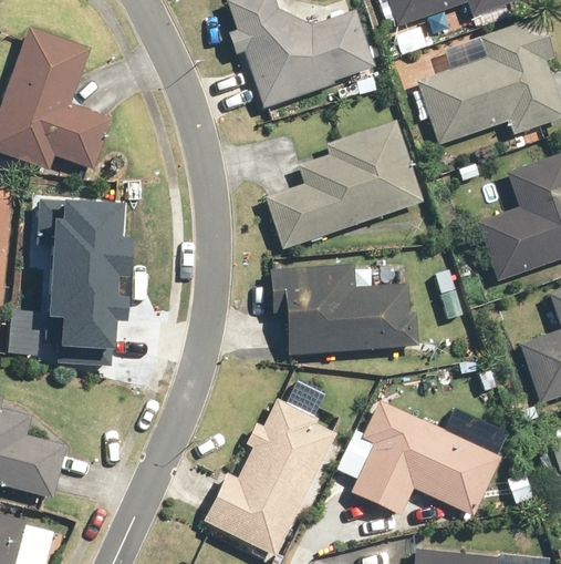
[(318,24),(279,8),(276,0),(230,0),(227,1),(265,109),(377,67),(357,10),(318,24)]
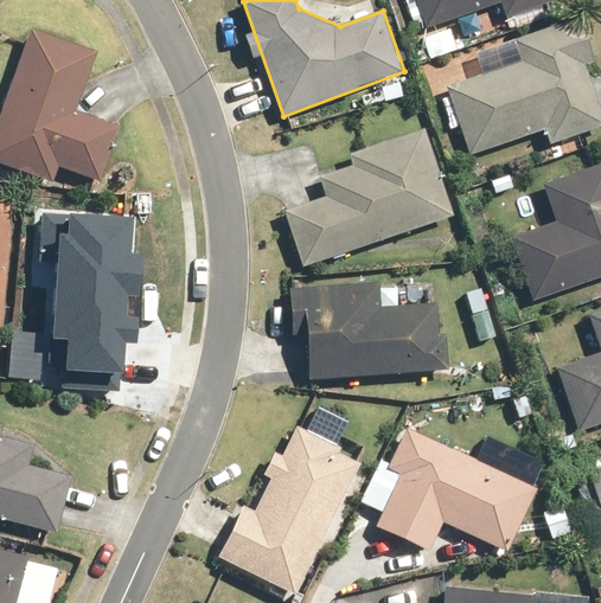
[(416,0),(427,31),(505,6),(510,18),(563,0),(416,0)]
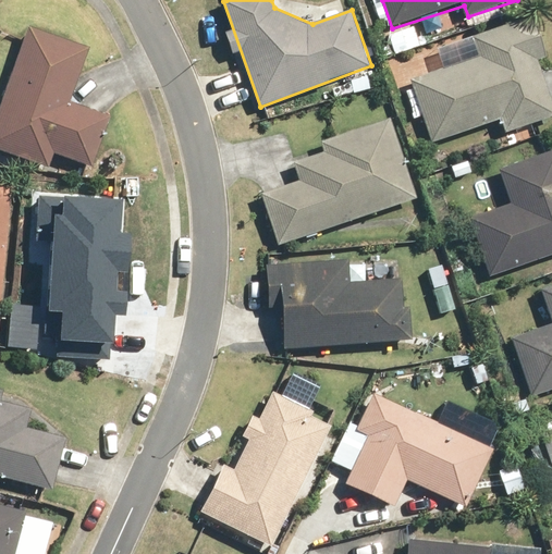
[(474,34),(480,52),(413,75),(436,142),(501,120),(506,134),(551,119),(551,94),(543,70),(551,66),(551,63),(534,14),(474,34)]
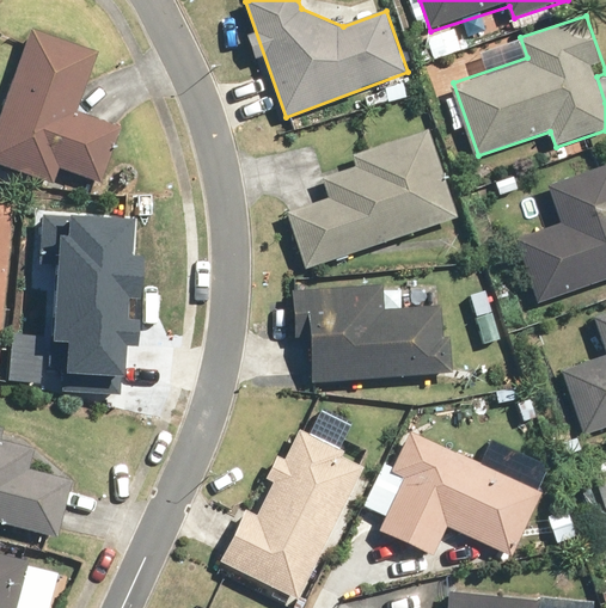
[(0,164),(55,183),(60,169),(103,184),(124,124),(80,109),(99,56),(30,32),(0,115),(0,164)]
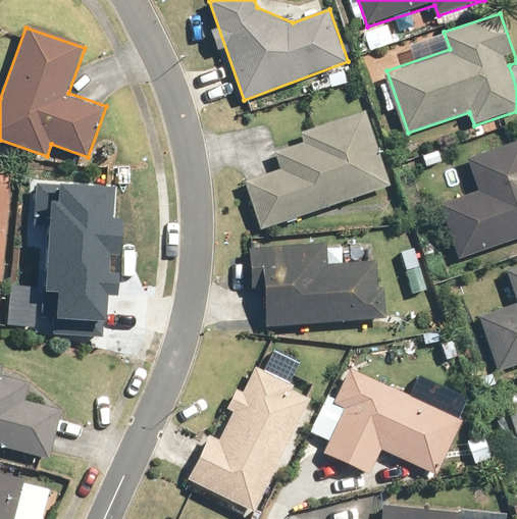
[(275,152),(280,168),(246,180),(262,228),(391,185),(365,109),(301,131),(305,142),(275,152)]
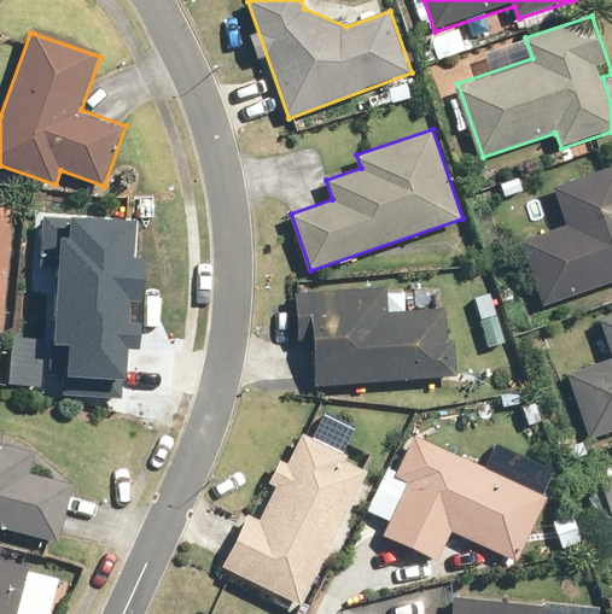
[(566,226),(523,240),(546,305),(611,281),(611,164),(552,186),(566,226)]
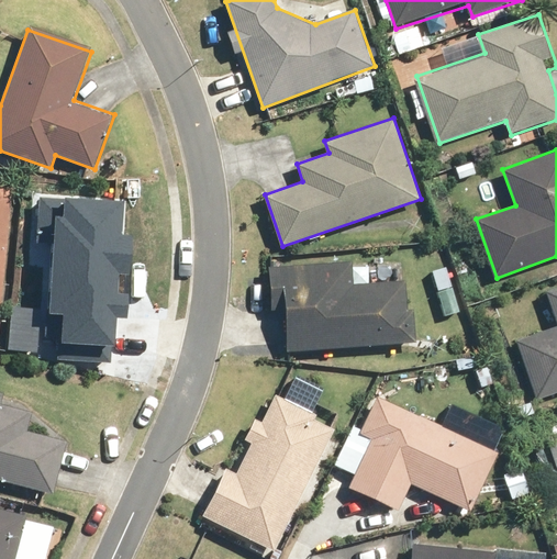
[(0,334),(9,244),(13,187),(0,185),(0,334)]
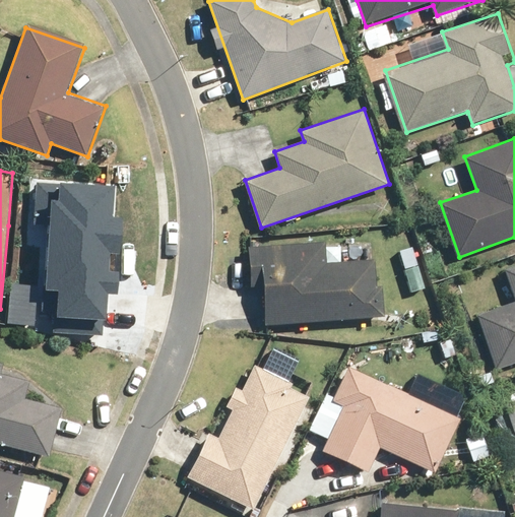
[(59,196),(58,201),(38,199),(26,321),(98,328),(109,205),(99,205),(99,200),(59,196)]
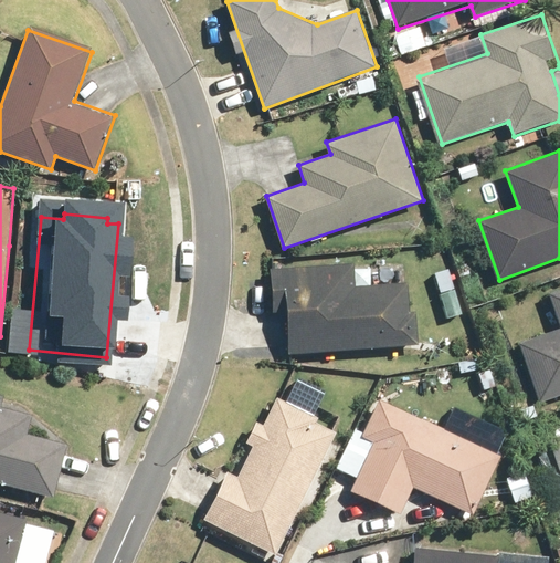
[(274,312),(285,311),(288,355),(416,345),(412,282),(355,287),(352,263),(271,270),(274,312)]
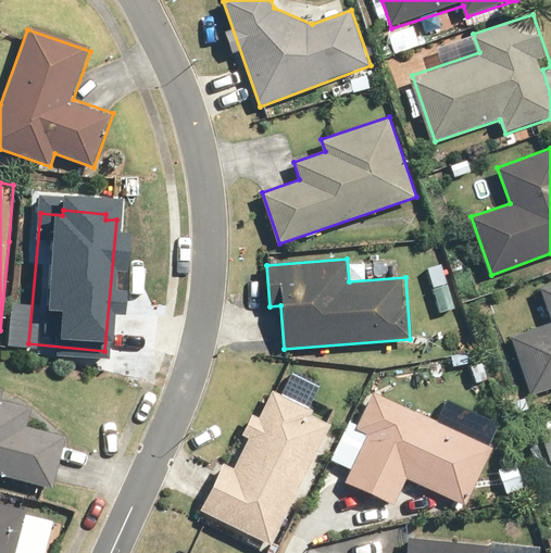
[(550,284),(540,287),(550,317),(550,325),(511,337),(528,392),(550,386),(550,284)]
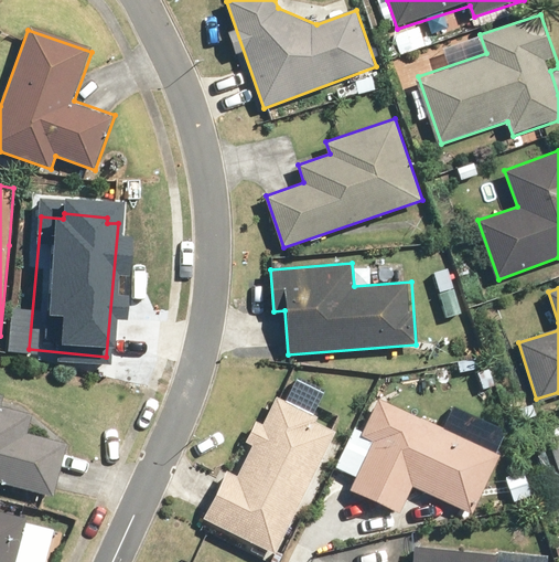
[(0,483),(53,497),(67,443),(28,433),(32,413),(2,405),(6,392),(0,390),(0,483)]
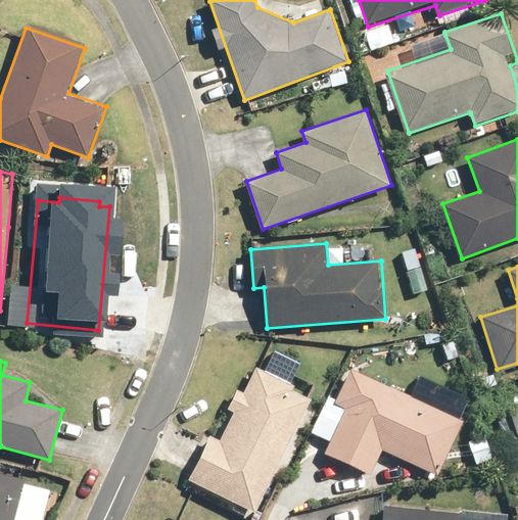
[(192,485),(251,515),(313,397),(254,367),(192,485)]
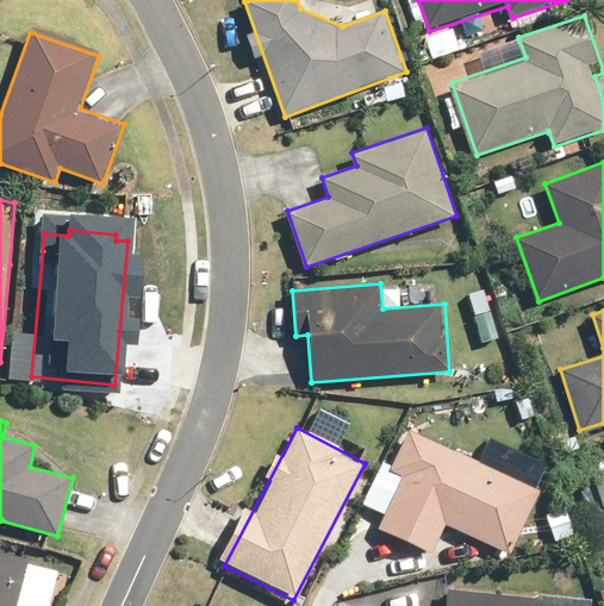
[(535,486),(417,435),(390,498),(508,549),(535,486)]
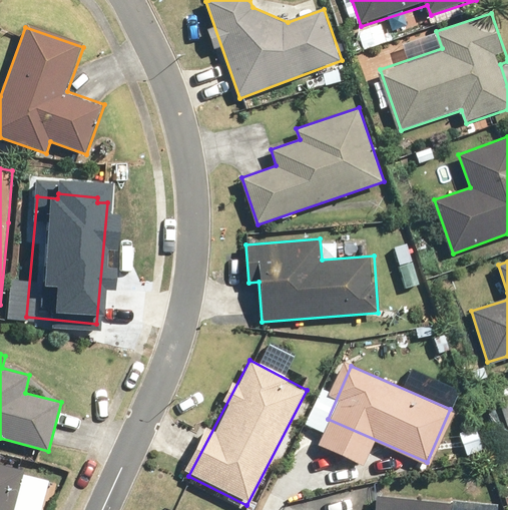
[(0,509),(14,509),(25,469),(0,462),(0,509)]
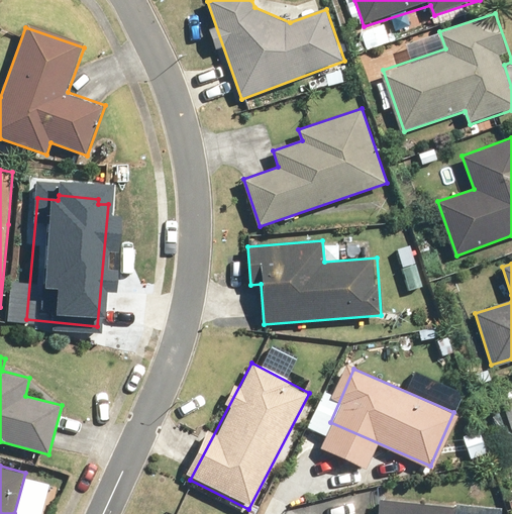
[(506,513),(388,502),(386,513),(506,513)]
